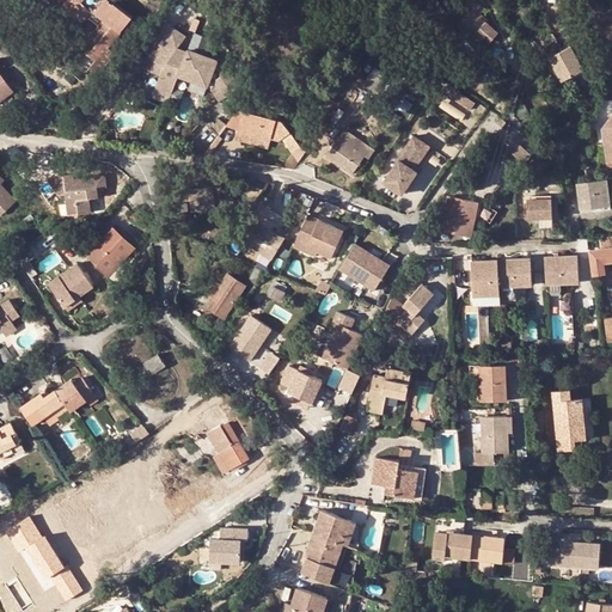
[(81,2),(84,0),(62,0),(72,11),(81,2)]
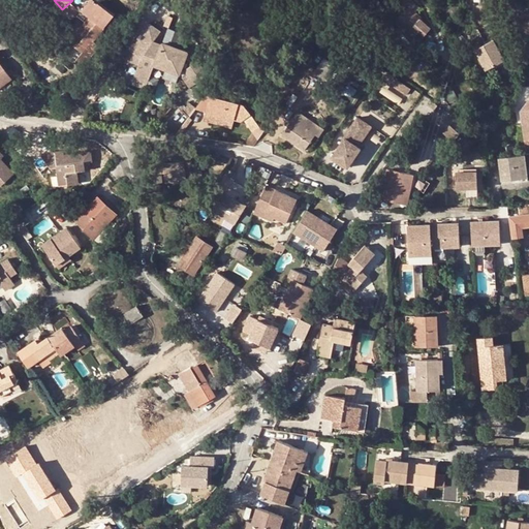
[(89,2),(87,0),(73,0),(83,10),(89,2)]
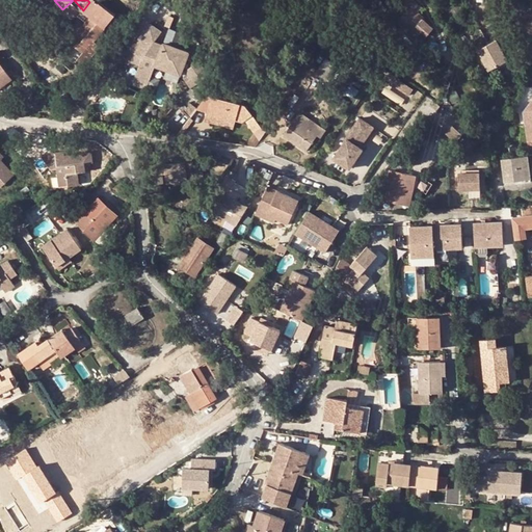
[(83,10),(90,17),(105,28),(115,16),(97,0),(91,0),(89,2),(83,10)]
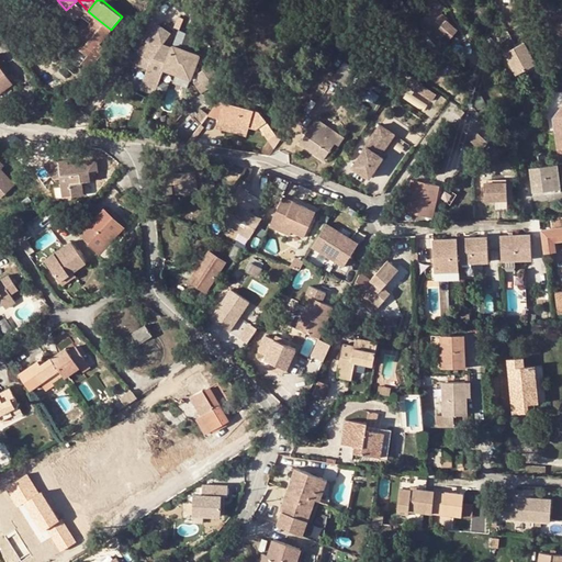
[(447,7),(439,0),(430,0),(430,1),(442,11),(447,7)]
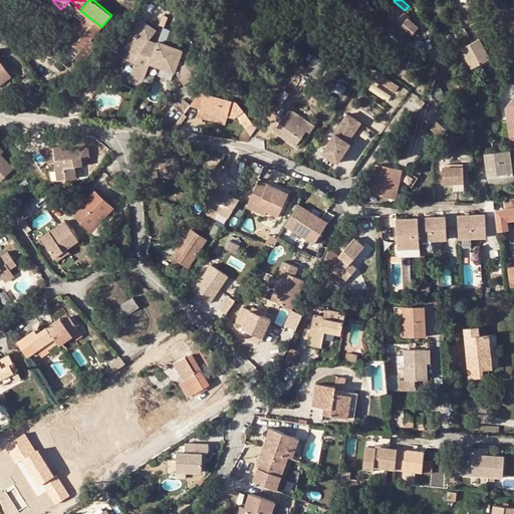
[(394,1),(382,13),(387,17),(384,20),(402,37),(409,29),(414,33),(420,26),(410,17),(411,16),(405,10),(394,1)]
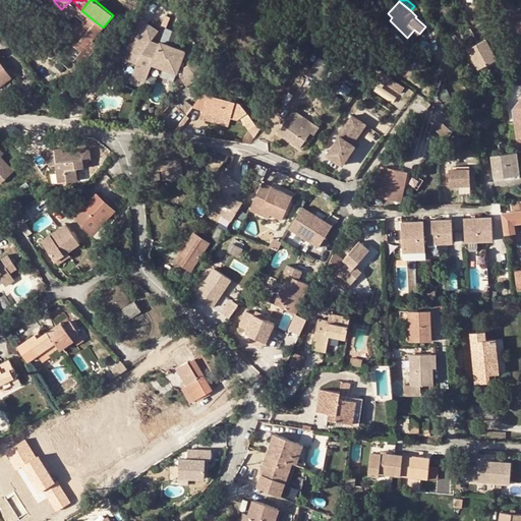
[(93,40),(103,27),(89,16),(79,30),(93,40)]
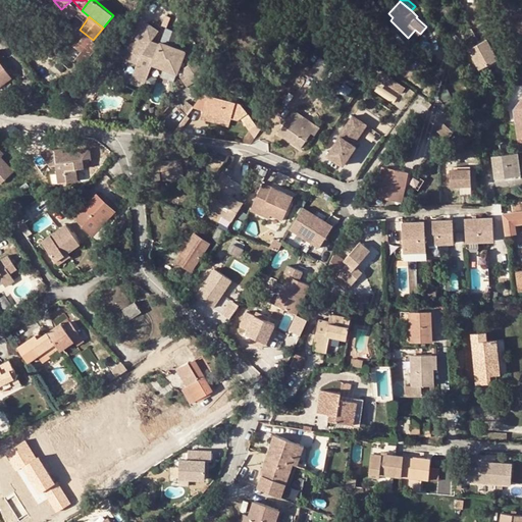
[(341,19),(334,27),(340,31),(346,22),(341,19)]
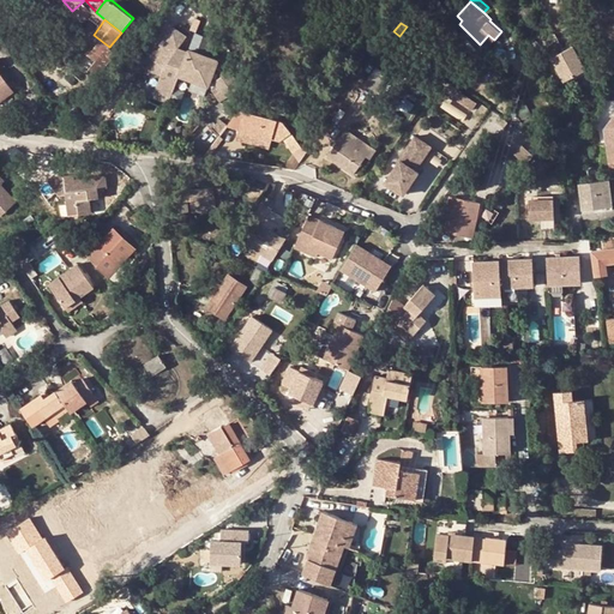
[(216,80),(227,96),(240,86),(229,71),(224,74),(220,68),(215,66),(217,58),(190,48),(188,50),(178,48),(186,36),(173,26),(152,56),(164,66),(154,94),(169,100),(180,73),(208,83),(210,78),(216,80)]
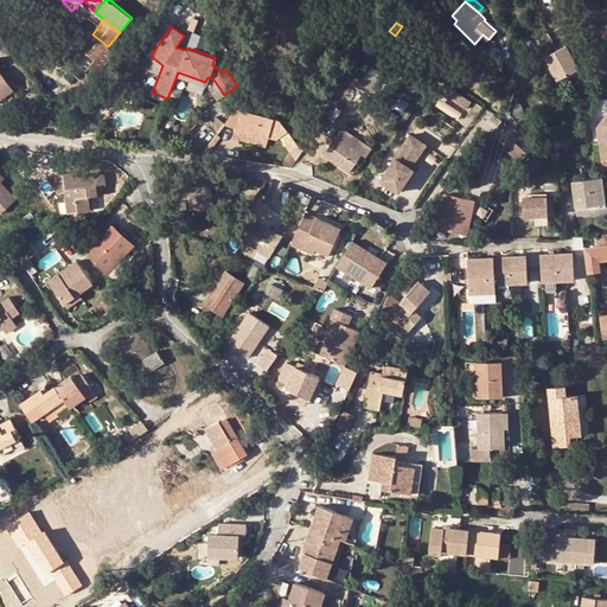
[(197,30),(193,40),(209,48),(213,37),(197,30)]
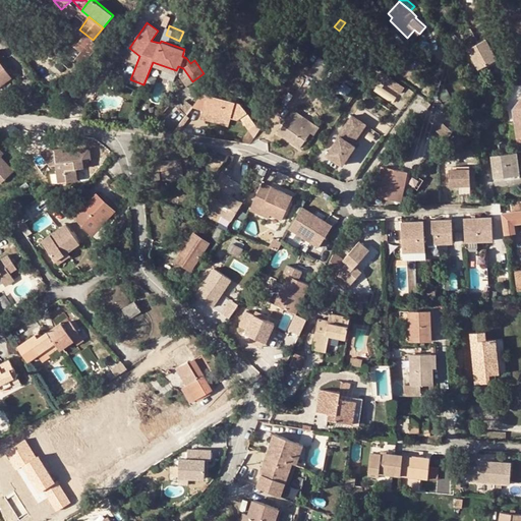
[(520,27),(513,26),(512,41),(519,42),(520,27)]
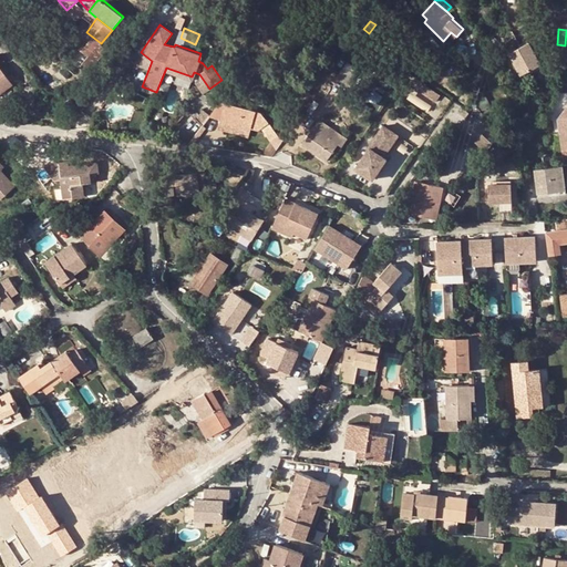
[(91,70),(107,49),(101,43),(86,32),(75,44),(90,57),(83,64),(91,70)]
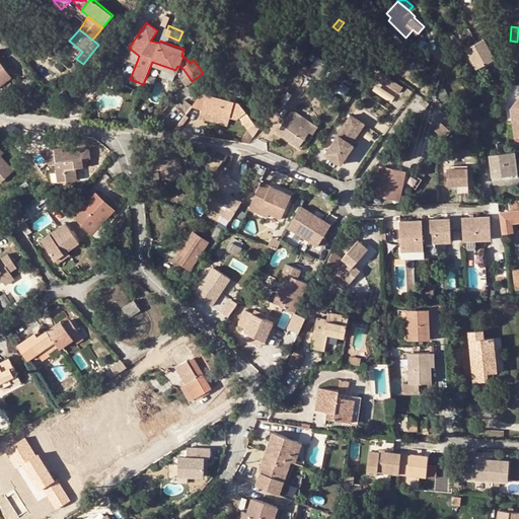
[(485,39),(466,49),(477,68),(496,58),(485,39)]
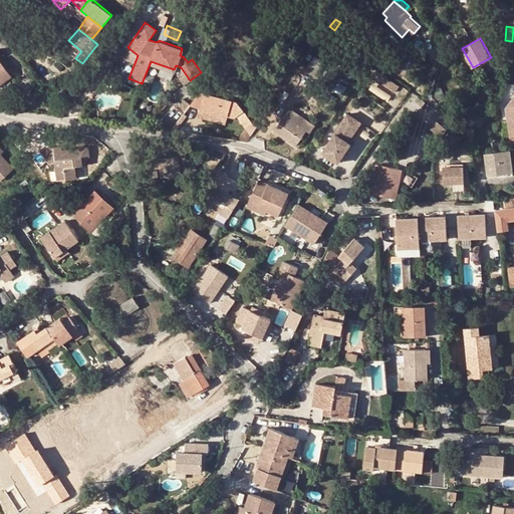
[(363,56),(348,45),(342,54),(357,64),(363,56)]
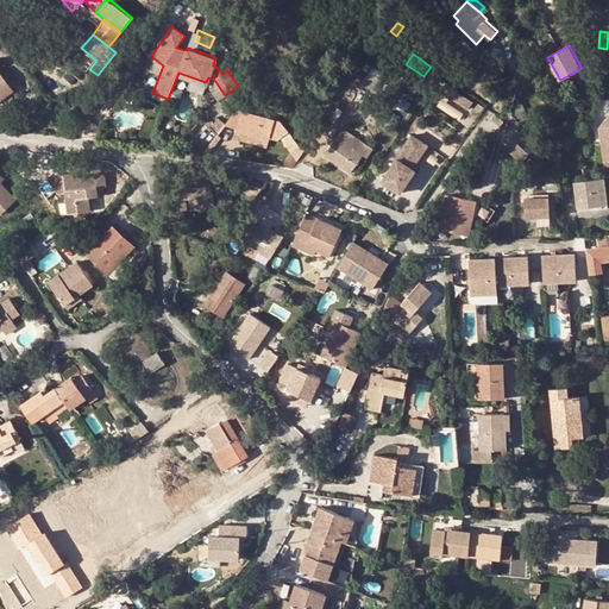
[(372,67),(385,75),(387,73),(376,63),(372,67)]
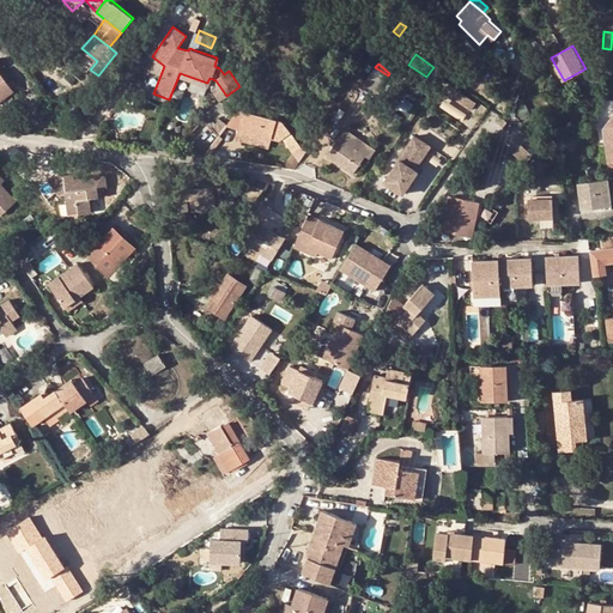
[(388,76),(375,67),(364,84),(377,92),(388,76)]
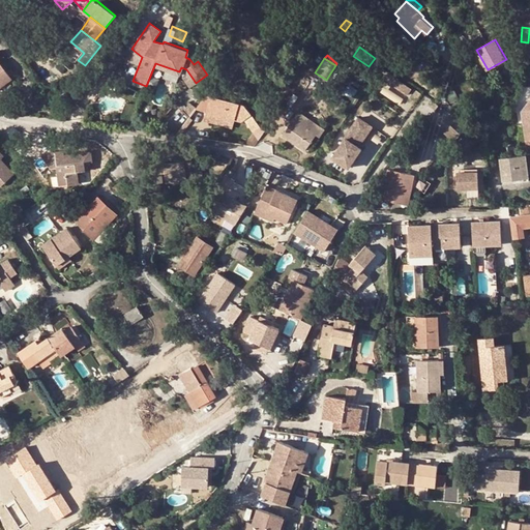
[(0,61),(0,87),(12,78),(0,61)]
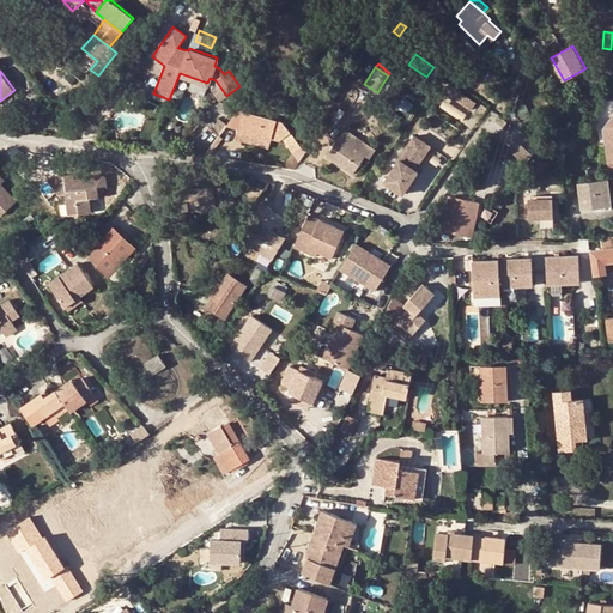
[(477,103),(460,92),(455,98),(473,110),(477,103)]
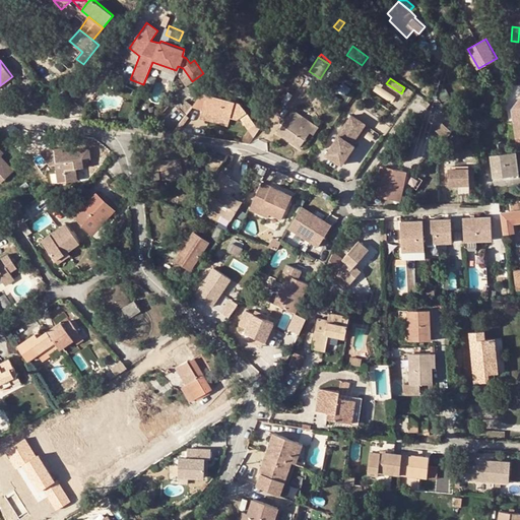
[(240,103),(207,93),(201,117),(229,125),(231,117),(240,120),(241,118),(250,130),(257,125),(240,103)]
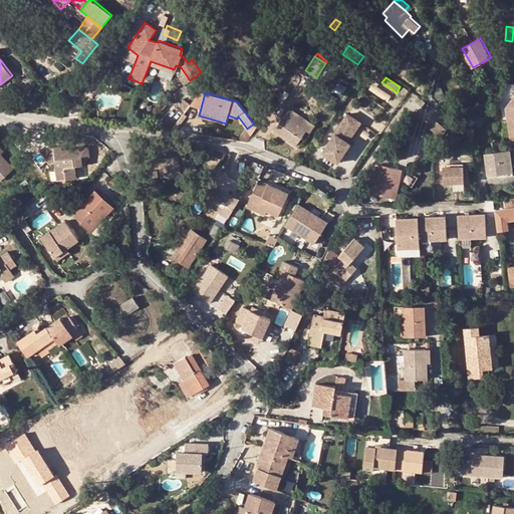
[(312,122),(290,108),(286,114),(308,130),(312,122)]
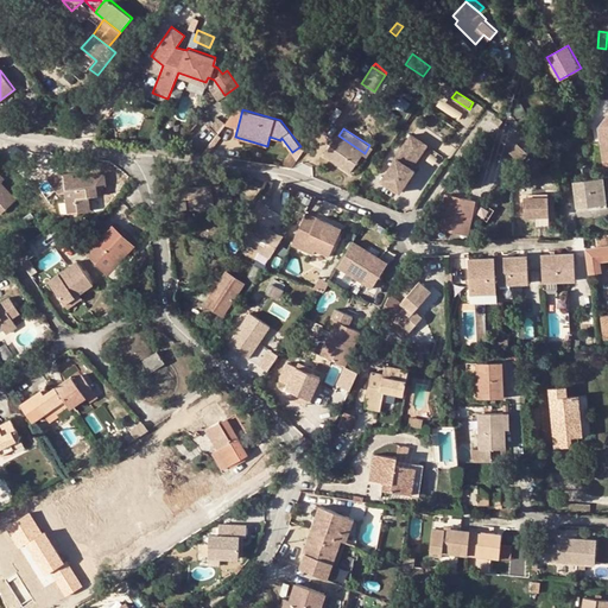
[(416,169),(412,166),(429,144),(413,133),(394,160),(396,162),(382,178),(400,190),(416,169)]
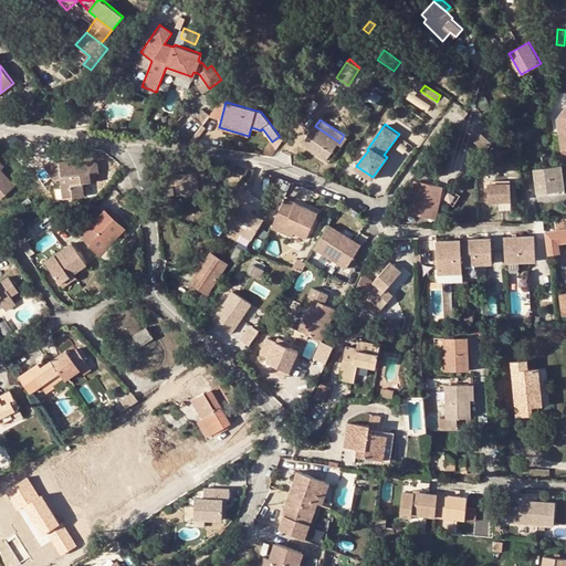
[(327,160),(339,143),(315,126),(302,144),(327,160)]
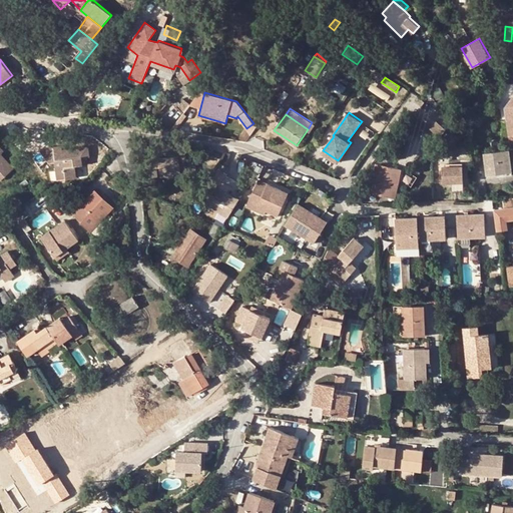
[(190,124),(181,117),(171,131),(183,132),(190,124)]
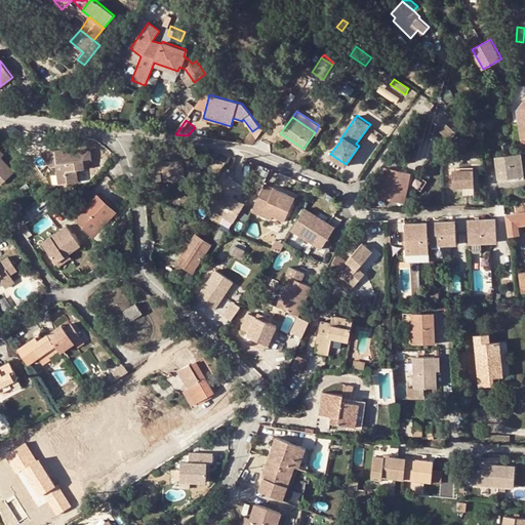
[(417,144),(409,138),(403,149),(412,154),(417,144)]
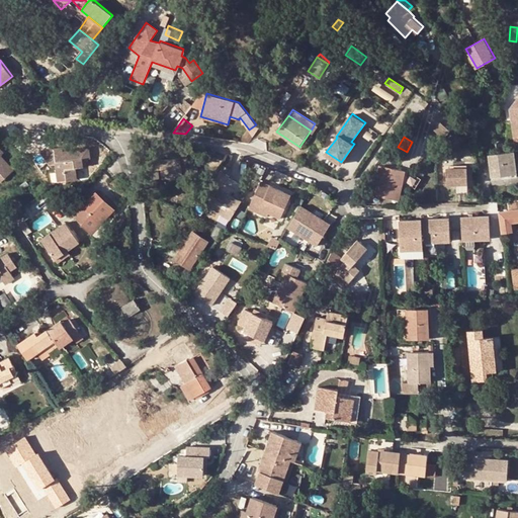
[(0,147),(0,182),(1,183),(15,170),(1,156),(5,153),(0,147)]
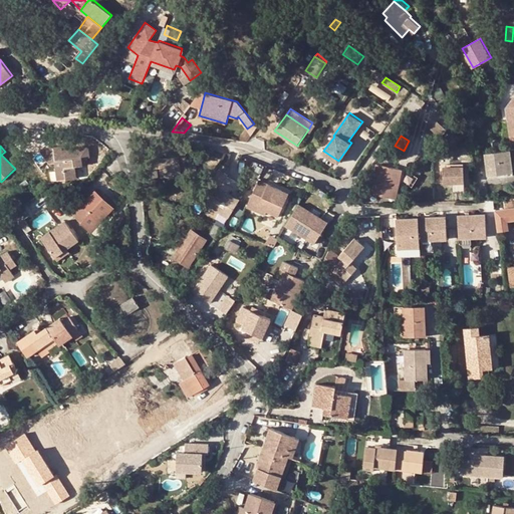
[(390,155),(399,160),(404,151),(395,146),(390,155)]
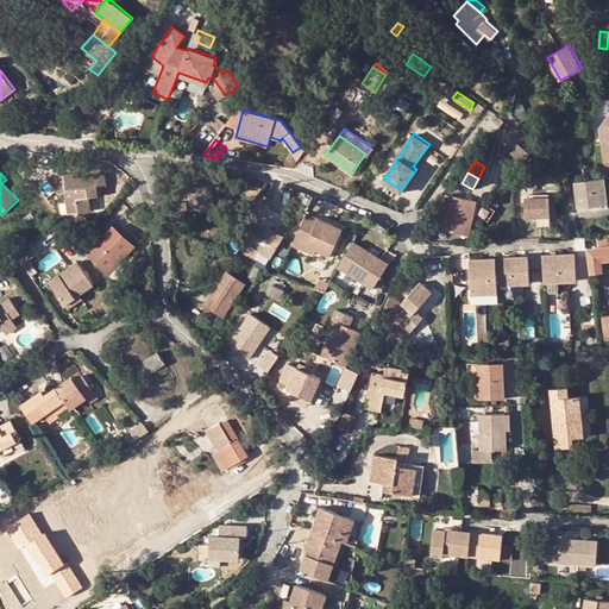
[(64,179),(62,174),(51,175),(50,181),(63,196),(68,195),(69,202),(77,201),(79,209),(92,208),(90,196),(105,195),(104,186),(107,186),(106,174),(87,176),(87,181),(77,182),(76,177),(64,179)]
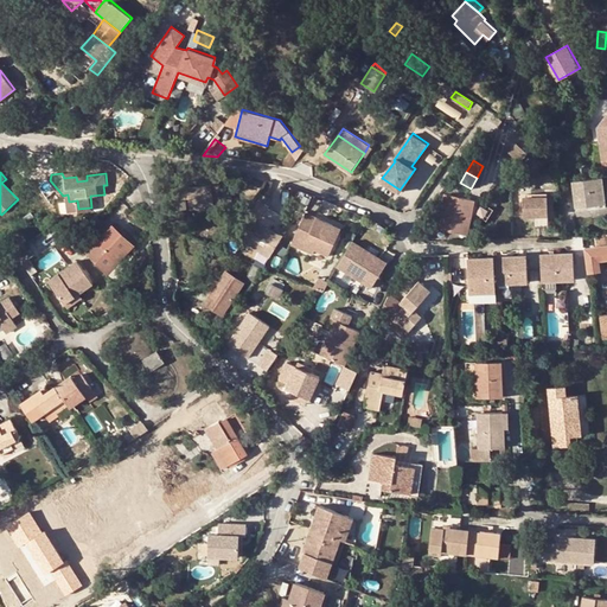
[(606,208),(602,178),(598,179),(600,204),(585,205),(586,210),(606,208)]
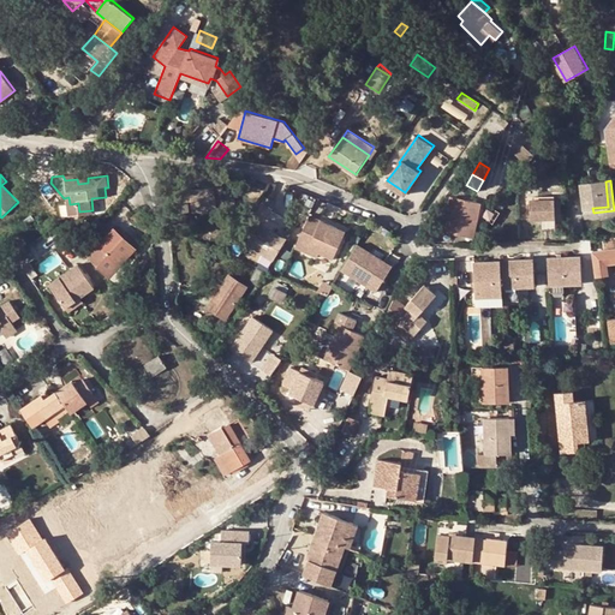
[(592,208),(608,207),(605,181),(580,185),(583,209),(592,208)]
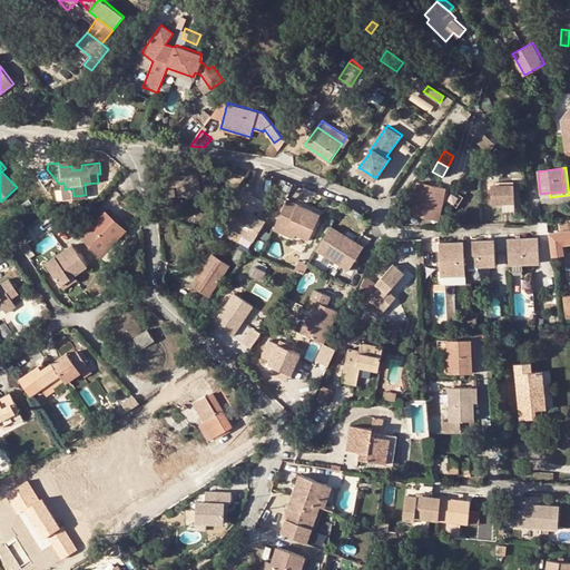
[(199,174),(166,177),(167,187),(164,187),(165,194),(167,194),(167,198),(174,197),(173,185),(176,185),(178,197),(200,194),(200,193),(218,190),(217,174),(199,176),(199,174)]
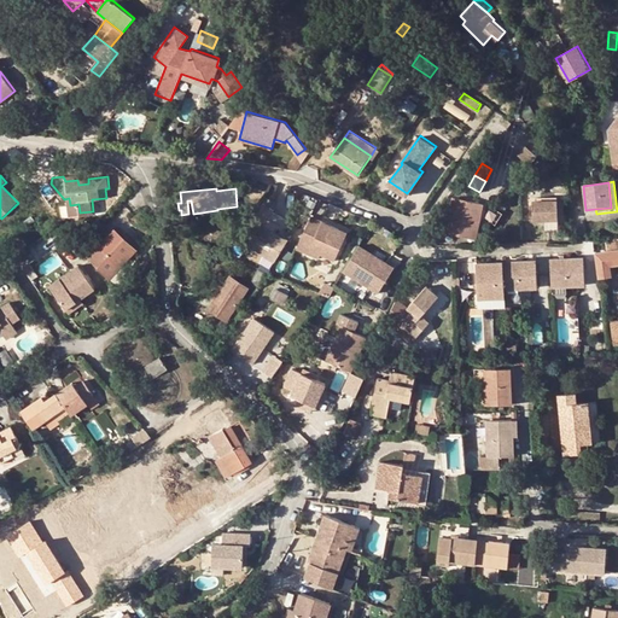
[(466,234),(467,229),(478,231),(483,202),(454,197),(449,219),(444,219),(441,233),(447,234),(447,232),(466,234)]
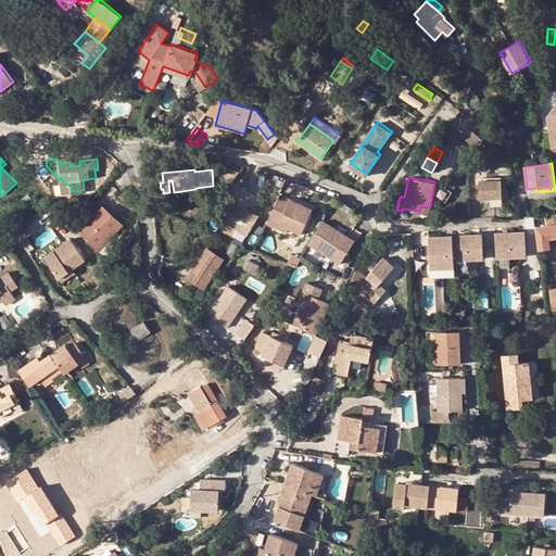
[(490,199),(501,198),(500,181),(479,182),(480,200),(490,199)]
